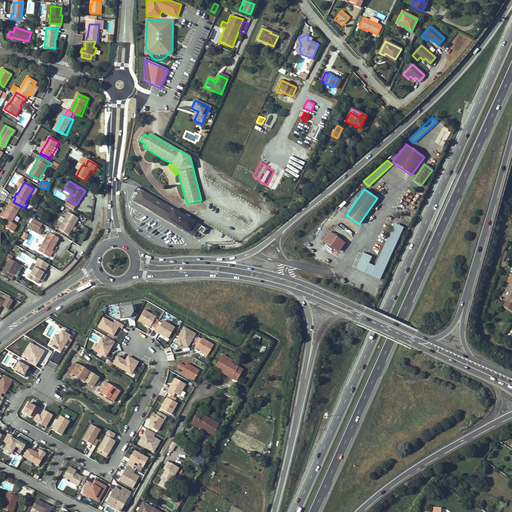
[(140,190),(133,202),(181,230),(182,229),(194,236),(201,225),(140,190)]
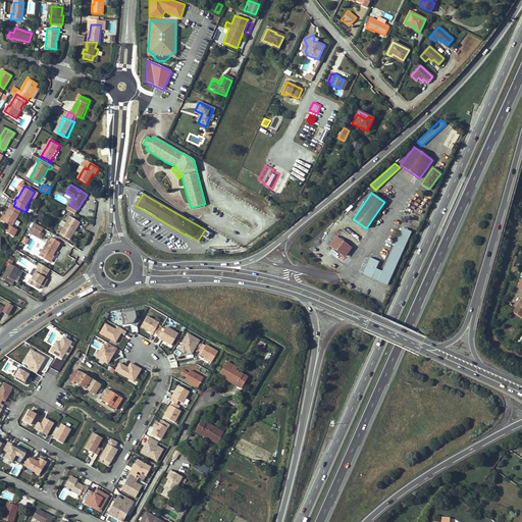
[(7,224),(5,228),(8,229),(6,232),(13,237),(16,229),(11,226),(21,210),(13,206),(12,205),(2,221),(7,224)]
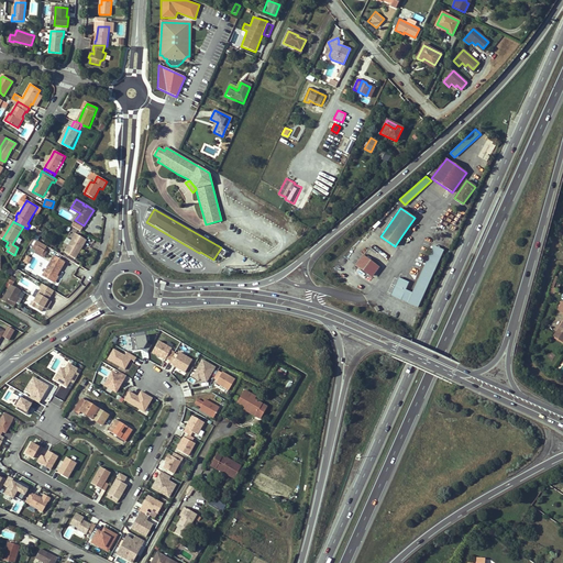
[(75,234),(64,252),(75,258),(86,240),(75,234)]
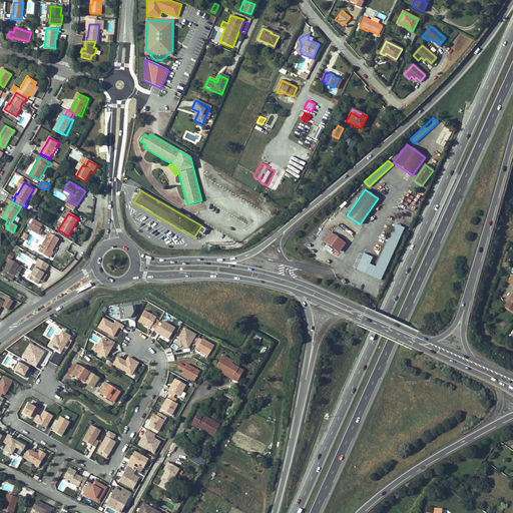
[(33,218),(28,227),(39,234),(44,224),(33,218)]
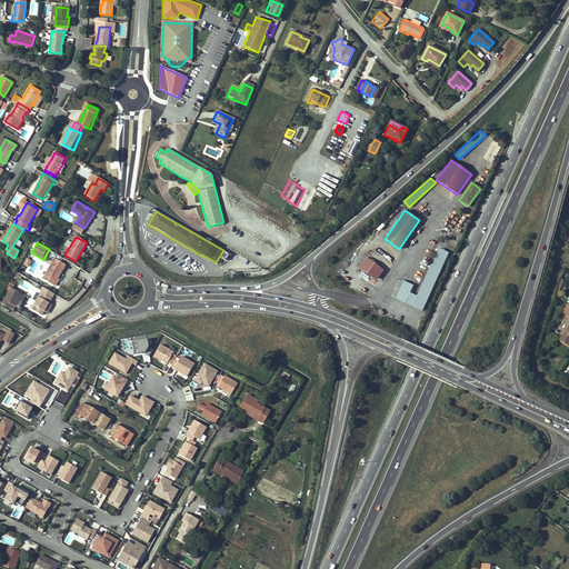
[(395,299),(423,311),(447,252),(437,248),(417,296),(409,292),(412,285),(402,280),(395,299)]
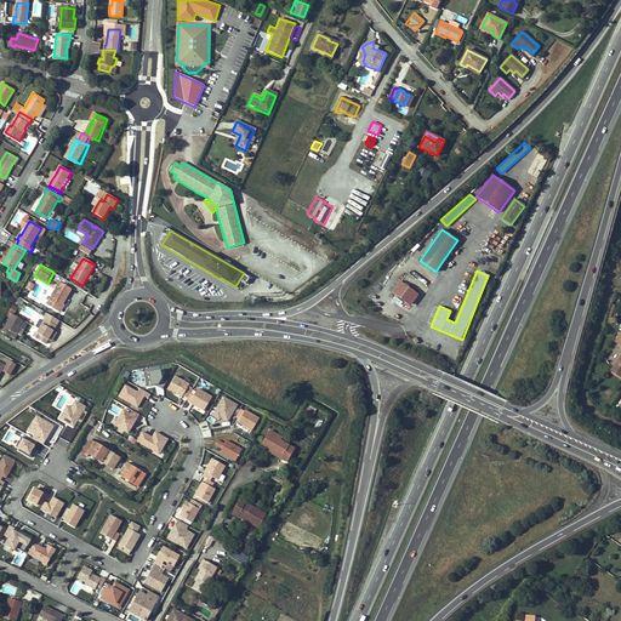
[(47,303),(58,312),(66,306),(77,292),(64,283),(47,303)]
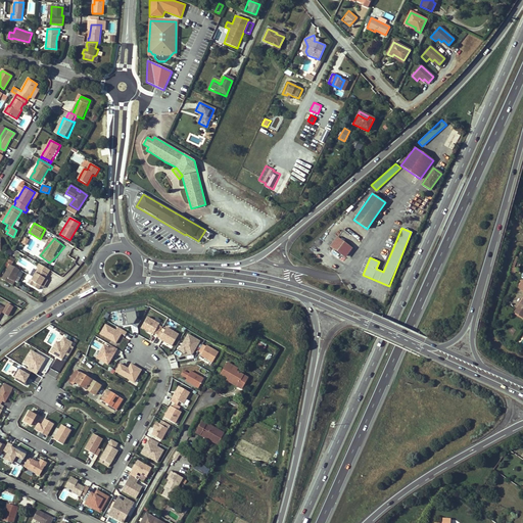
[(346,257),(352,247),(335,238),(329,248),(346,257)]
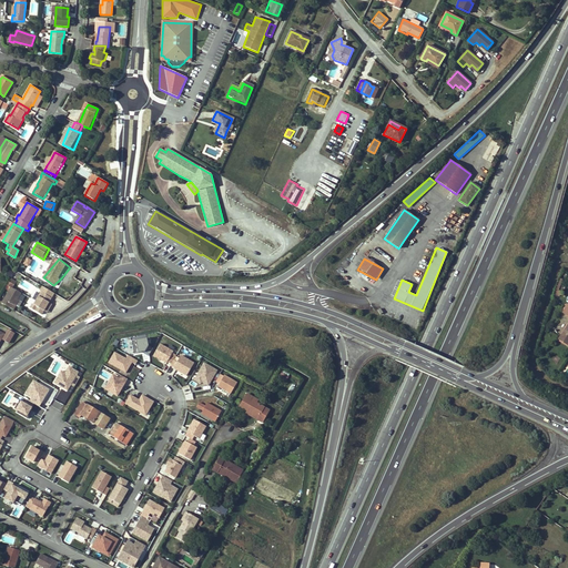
[(2,303),(9,306),(11,303),(14,305),(18,298),(21,293),(11,287),(2,303)]
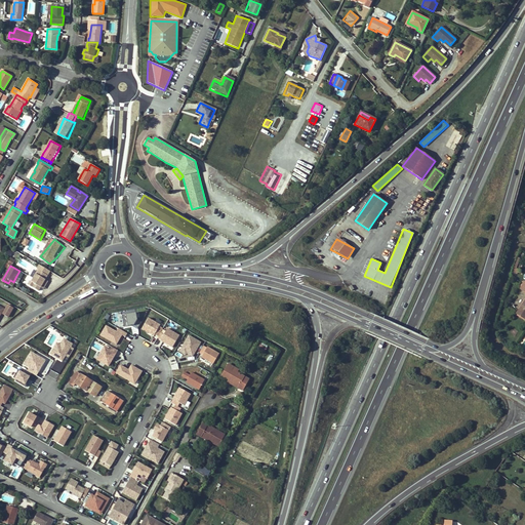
[(31,282),(34,284),(32,288),(39,292),(44,283),(43,282),(44,280),(45,281),(48,276),(38,271),(31,282)]
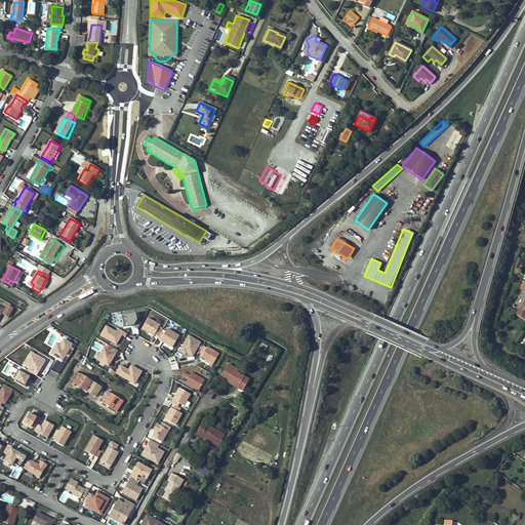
[(134,325),(137,319),(135,312),(122,315),(124,326),(134,325)]
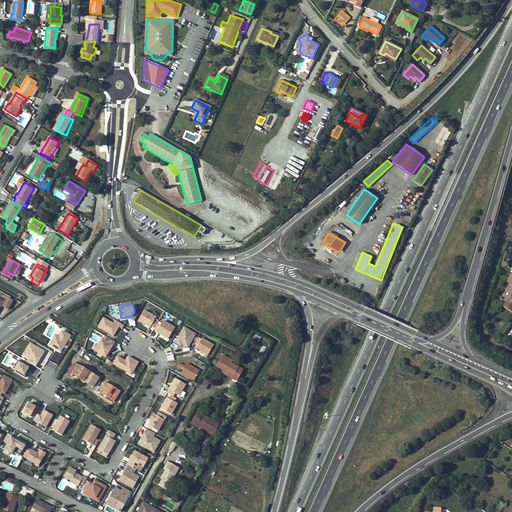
[(159,320),(156,318),(157,316),(145,310),(138,321),(150,328),(151,326),(154,328),(157,324),(159,320)]
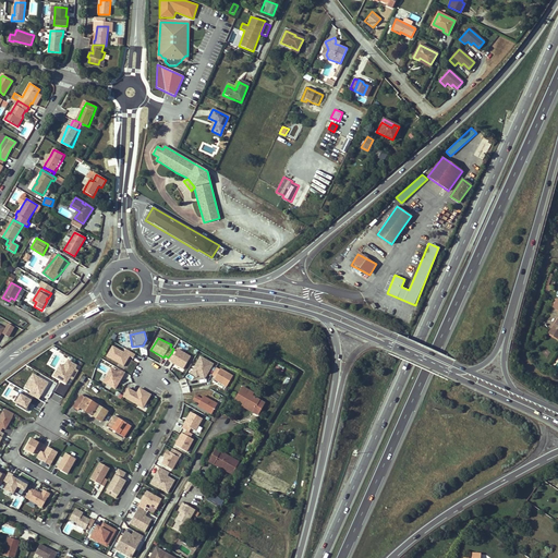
[(124,352),(112,346),(106,356),(124,366),(130,356),(133,358),(135,354),(126,349),(124,352)]
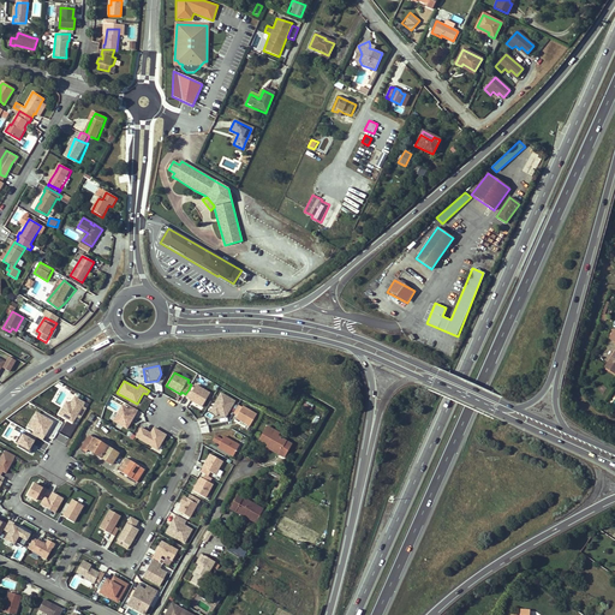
[(184,396),(187,399),(202,407),(210,393),(197,384),(192,392),(189,389),(184,396)]
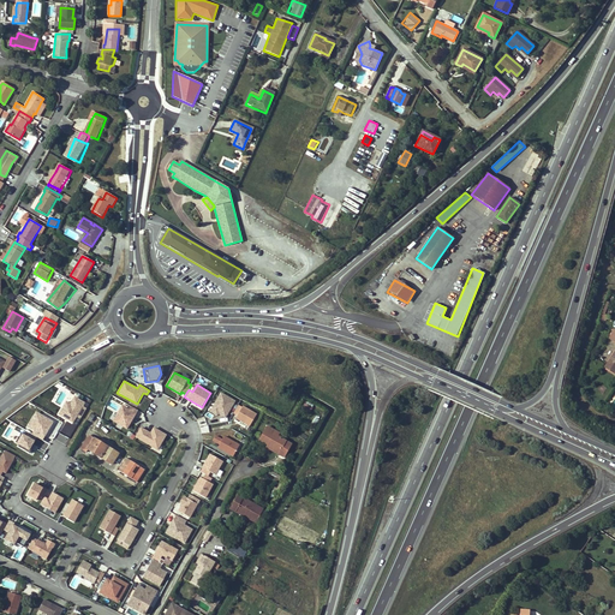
[(221,392),(210,411),(218,416),(219,415),(226,418),(237,400),(221,392)]
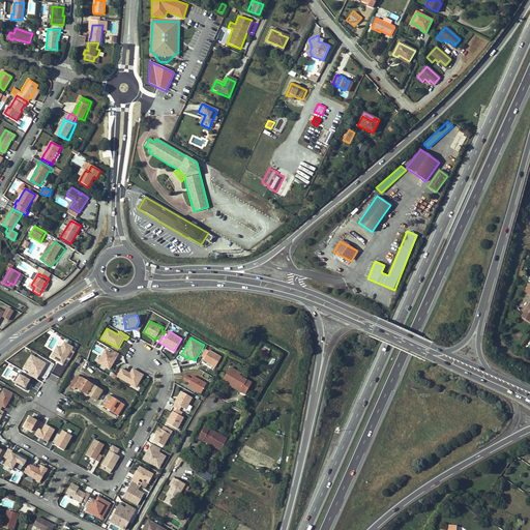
[(74,347),(64,342),(61,348),(57,346),(50,357),(63,364),(66,359),(69,361),(75,352),(71,350),(74,347)]
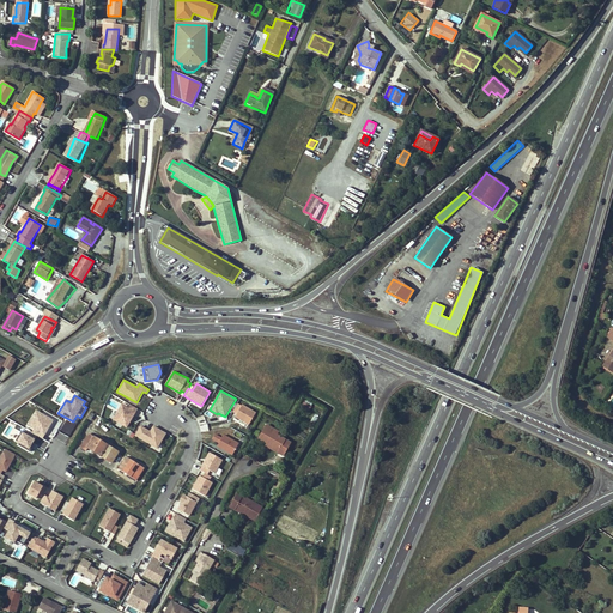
[(128,408),(121,404),(113,419),(127,428),(138,408),(131,405),(128,408)]
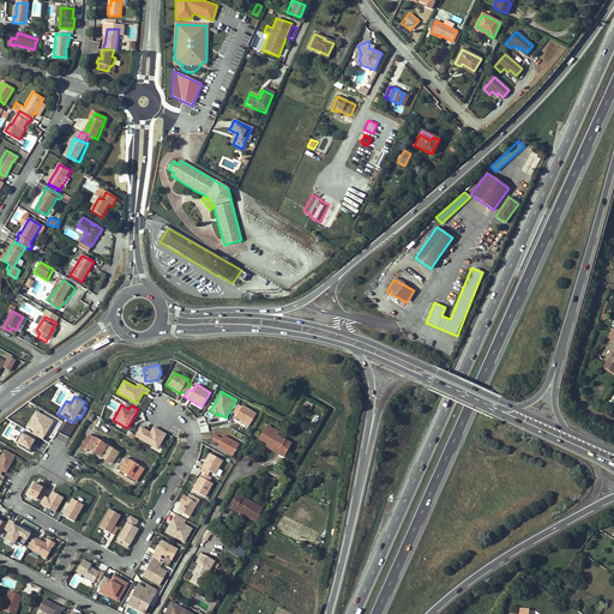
[(233,413),(236,415),(235,417),(250,426),(257,413),(242,404),(242,407),(238,404),(233,413)]
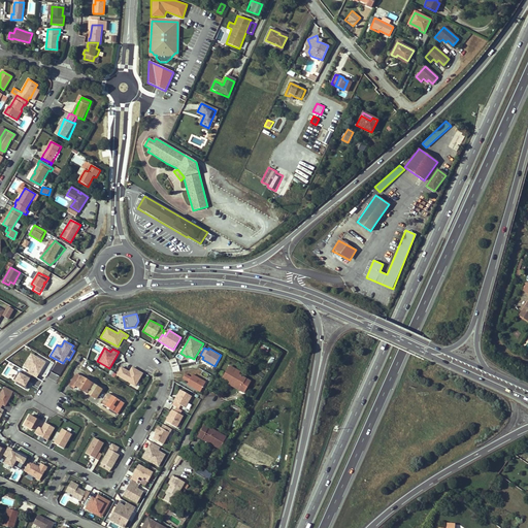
[(37,377),(46,362),(31,353),(23,368),(37,377)]
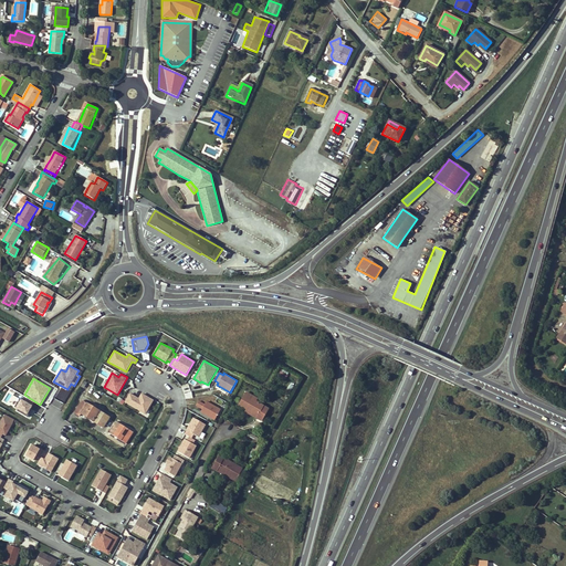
[(129,392),(125,402),(146,415),(154,400),(142,392),(138,398),(129,392)]
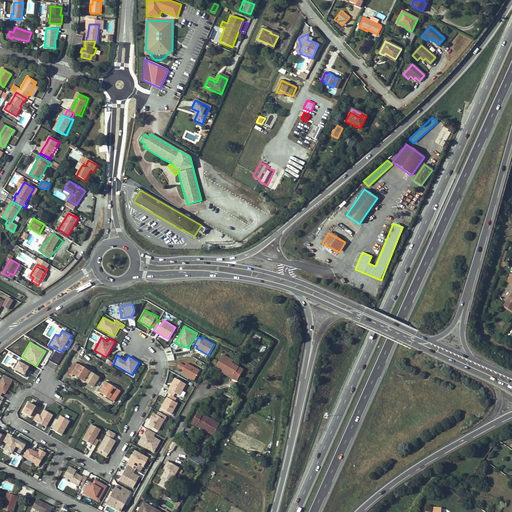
[(228,362),(230,360),(222,356),(216,366),(223,371),(232,376),(231,378),(236,381),(242,370),(231,364),(228,362)]
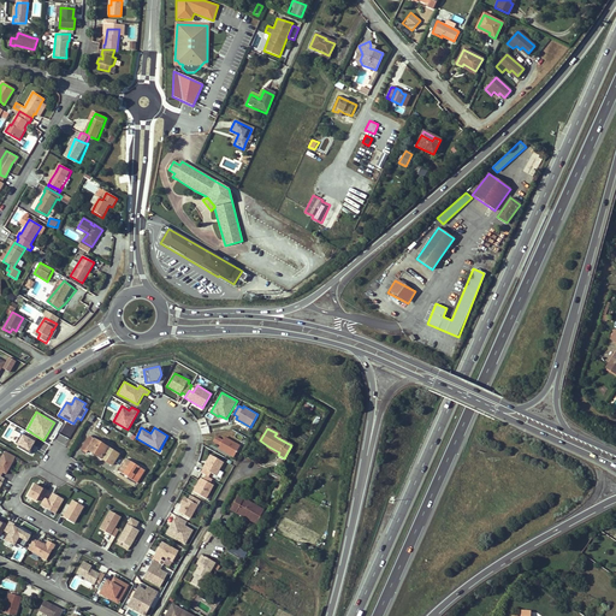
[(23,434),(17,444),(19,445),(18,448),(29,454),(34,445),(37,438),(29,433),(27,437),(23,434)]
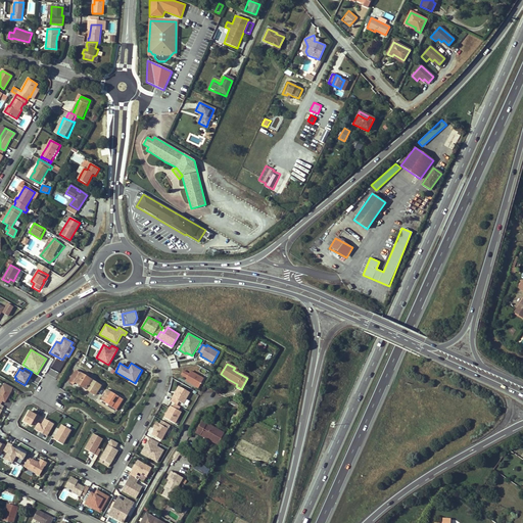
[(49,368),(46,373),(56,378),(59,373),(49,368)]
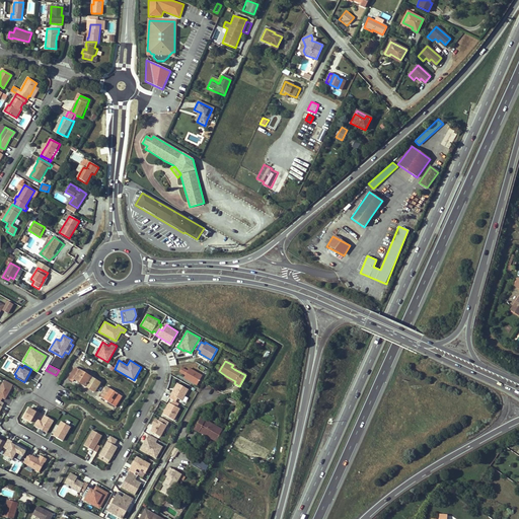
[(75,367),(68,379),(73,382),(74,379),(94,391),(100,382),(75,367)]
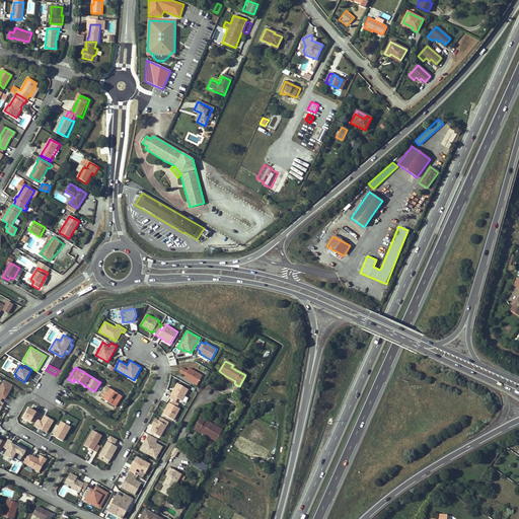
[(179,372),(186,375),(183,378),(197,385),(203,375),(190,368),(189,370),(182,367),(179,372)]
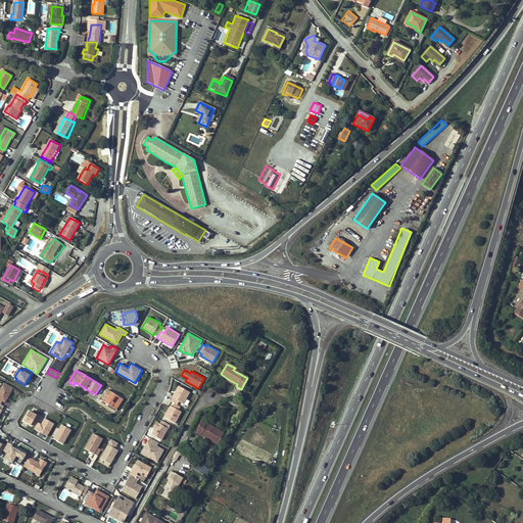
[(0,389),(0,403),(1,405),(2,401),(5,402),(13,388),(4,383),(0,389)]
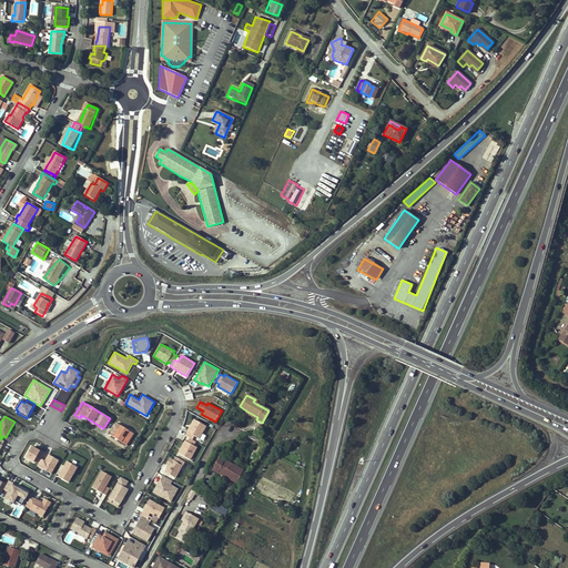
[(193,439),(194,436),(200,438),(206,426),(194,419),(186,432),(188,432),(185,436),(190,438),(193,439)]
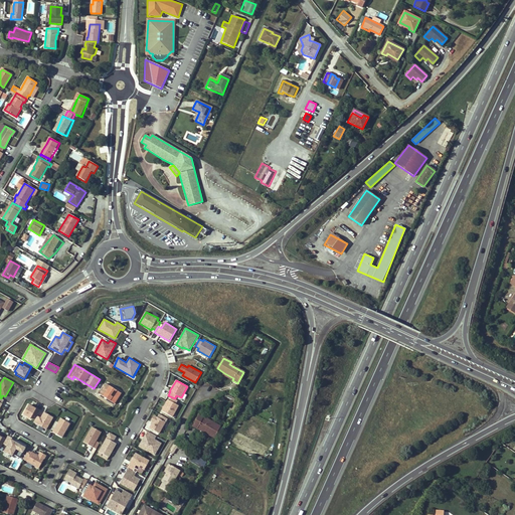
[(100,394),(110,400),(113,395),(117,398),(121,393),(106,384),(105,385),(104,384),(105,383),(104,382),(103,383),(100,381),(99,383),(103,386),(103,388),(100,394)]
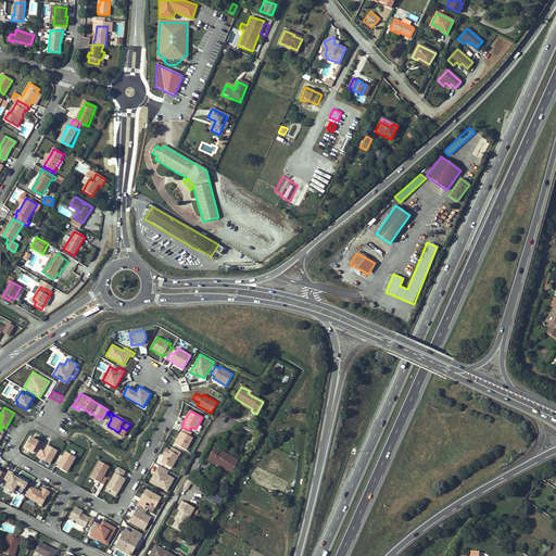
[(186,429),(184,432),(181,431),(175,443),(187,450),(193,438),(190,436),(192,432),(189,430),(186,429)]
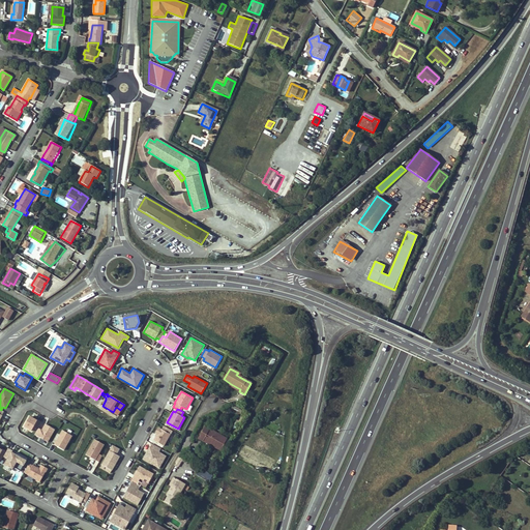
[(41,430),(38,428),(34,435),(48,442),(55,430),(46,423),(41,430)]
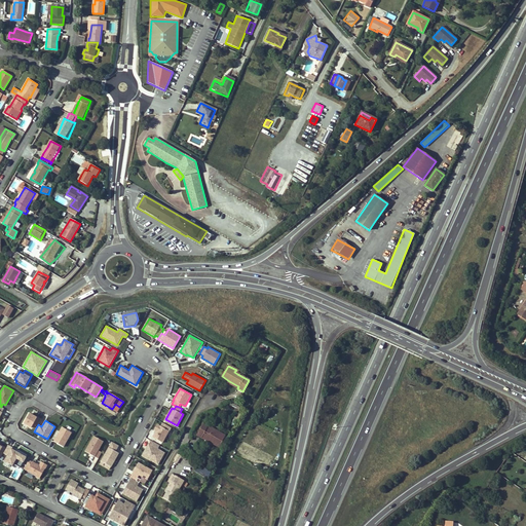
[(155,431),(152,437),(162,443),(170,430),(157,423),(153,430),(155,431)]
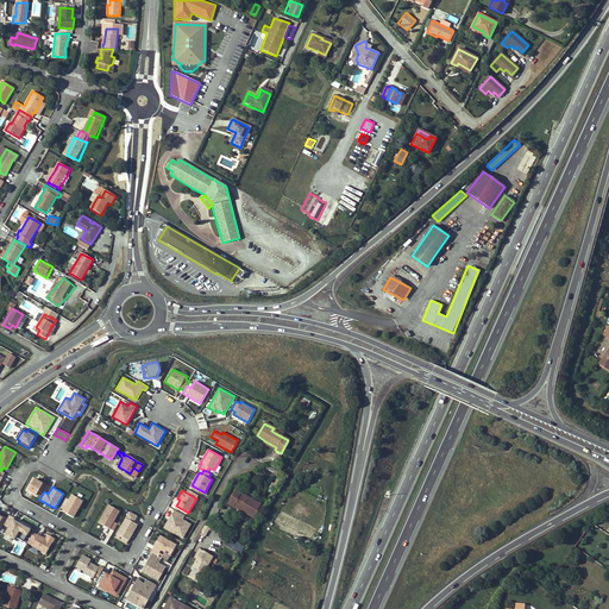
[(240,495),(234,491),(227,504),(233,507),(234,506),(245,510),(244,513),(253,518),(261,504),(240,494),(240,495)]
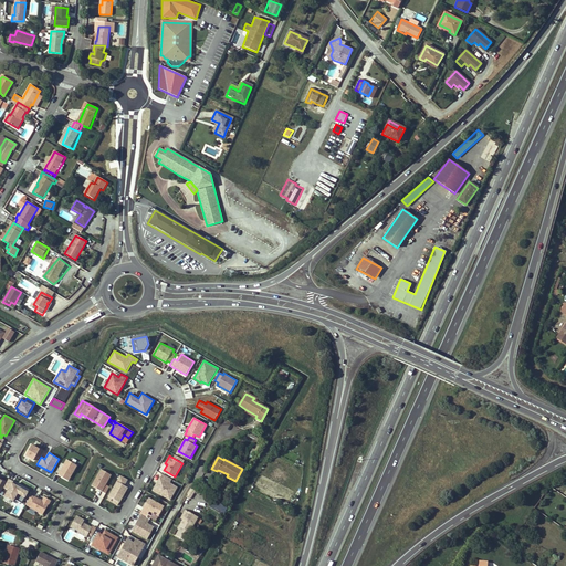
[(73,458),(71,461),(77,465),(74,472),(75,472),(81,462),(73,458)]
